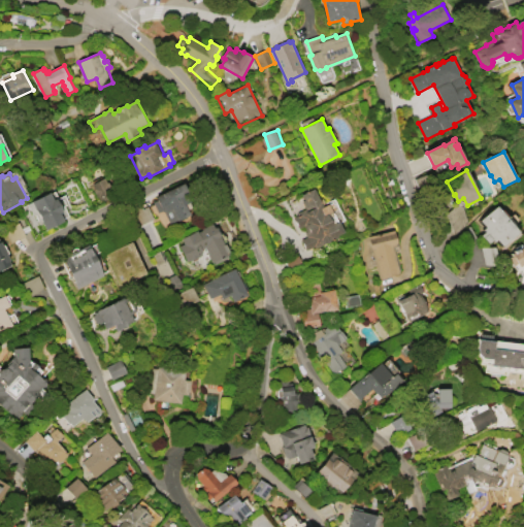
[(102,202),(100,197),(99,197),(95,190),(96,190),(94,184),(106,177),(115,196),(102,202)]
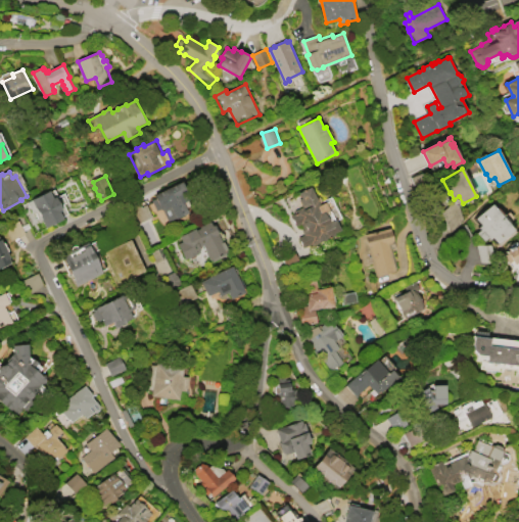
[(155,195),(183,182),(191,199),(184,202),(190,212),(171,223),(163,209),(162,209),(161,208),(158,210),(153,200),(156,198),(155,195)]
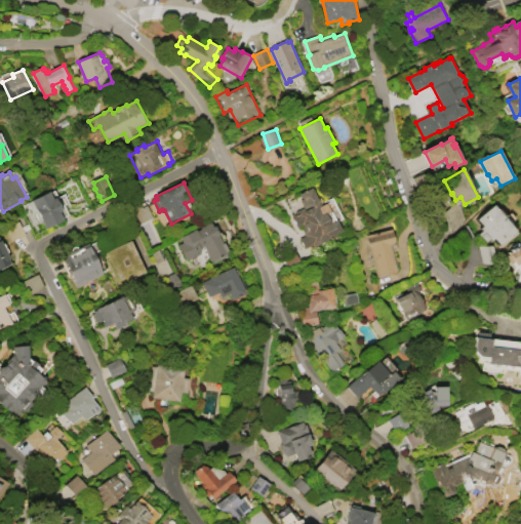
[(343,231),(335,234),(337,236),(316,247),(315,245),(306,249),(301,239),(307,236),(305,232),(308,230),(305,225),(298,227),(293,216),(299,214),(297,211),(306,207),(302,200),(304,199),(302,194),(313,188),(322,206),(327,203),(331,211),(326,213),(331,224),(337,220),(343,231)]
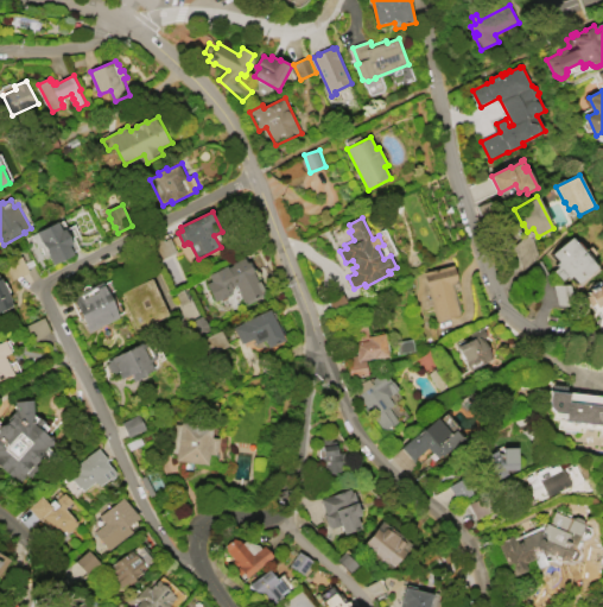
[(55,265),(51,258),(49,259),(43,247),(40,248),(33,235),(38,233),(38,232),(58,221),(63,231),(65,228),(74,244),(71,246),(75,254),(55,265)]
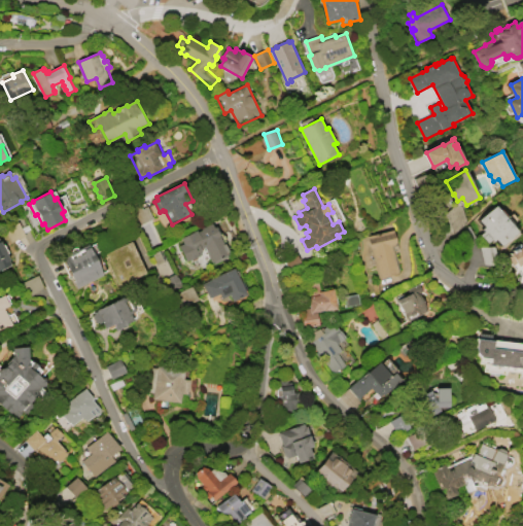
[(155,218),(140,226),(132,210),(142,205),(144,209),(149,206),(155,218)]
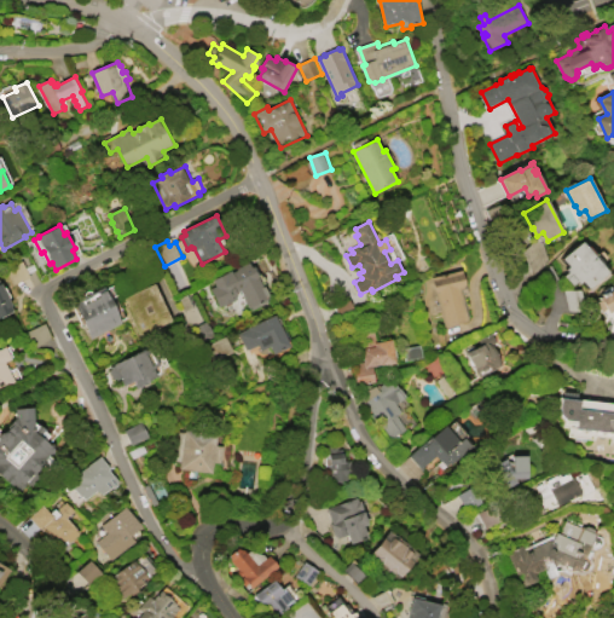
[(583,242),(610,272),(591,289),(585,281),(581,284),(579,281),(574,286),(566,276),(571,272),(568,269),(572,266),(565,259),(583,242)]
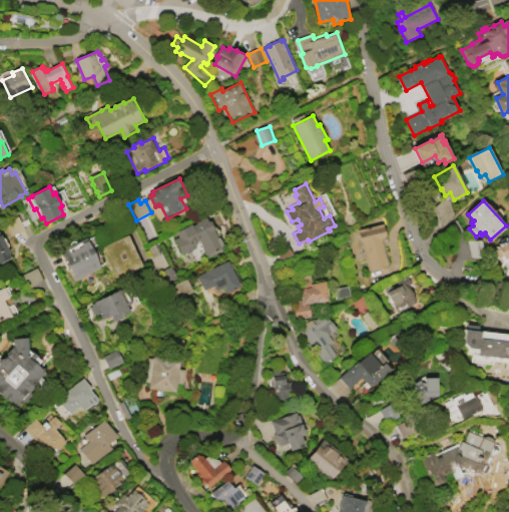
[(184,254),(176,238),(180,236),(178,231),(193,224),(193,225),(198,223),(197,222),(207,217),(209,221),(210,220),(210,221),(212,220),(216,228),(214,229),(218,237),(220,237),(224,244),(222,245),(223,247),(222,248),(223,250),(210,257),(209,254),(208,256),(202,244),(200,241),(197,242),(198,244),(197,245),(198,247),(184,254)]
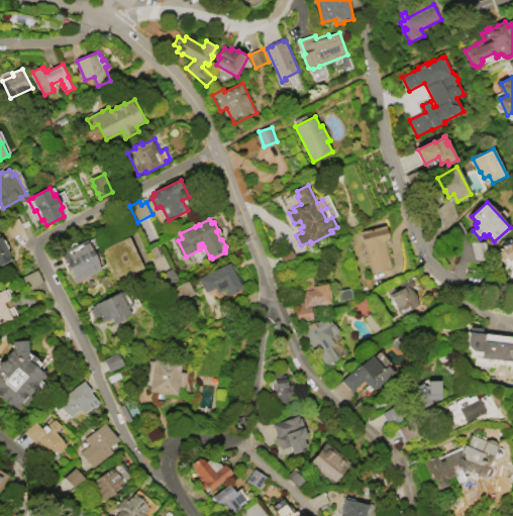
[(13,237),(26,231),(20,220),(8,227),(13,237)]
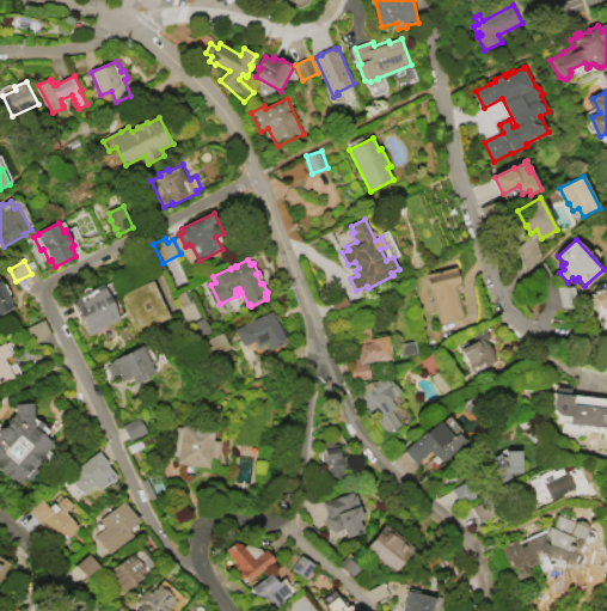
[(441,323),(429,275),(458,268),(464,293),(460,293),(465,312),(464,313),(465,317),(441,323)]
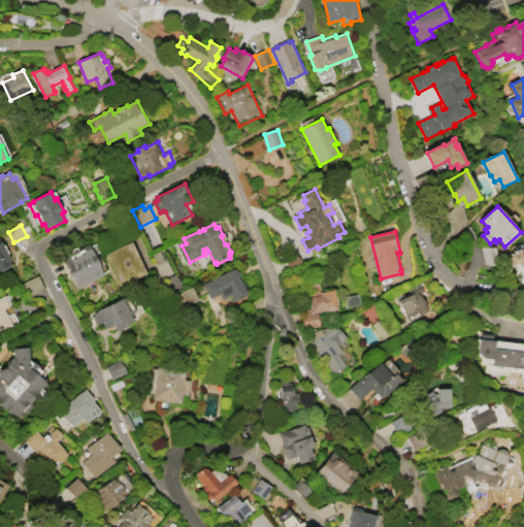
[(0,239),(3,245),(5,244),(5,245),(9,252),(9,253),(8,254),(13,265),(0,271),(0,239)]
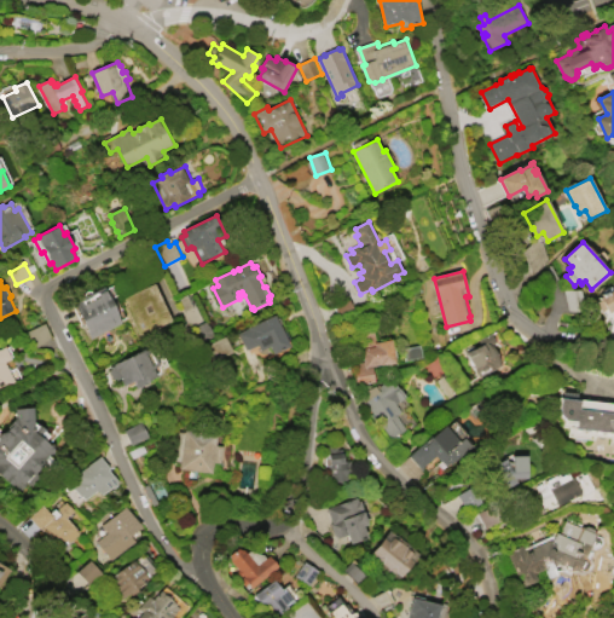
[(143,336),(128,306),(131,305),(127,299),(156,284),(174,321),(143,336)]
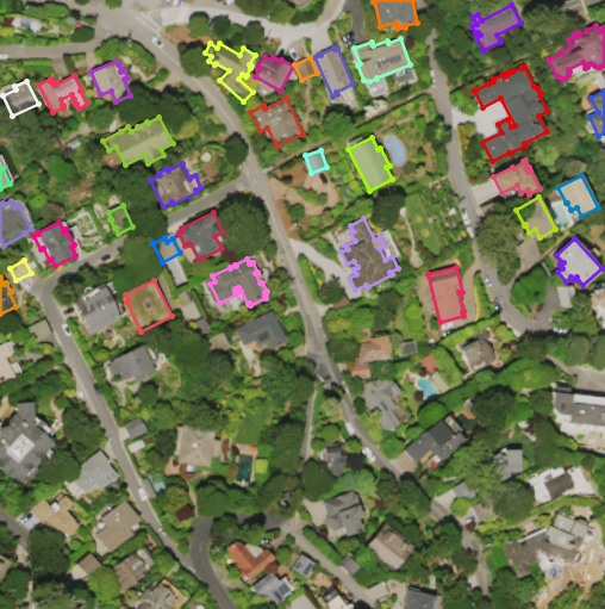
[(91,335),(72,299),(104,283),(122,318),(91,335)]
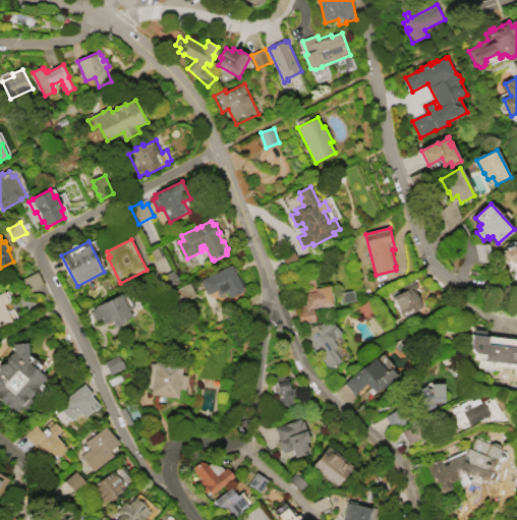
[(516,262),(514,264),(512,260),(508,263),(504,254),(508,252),(506,250),(516,244),(516,262)]
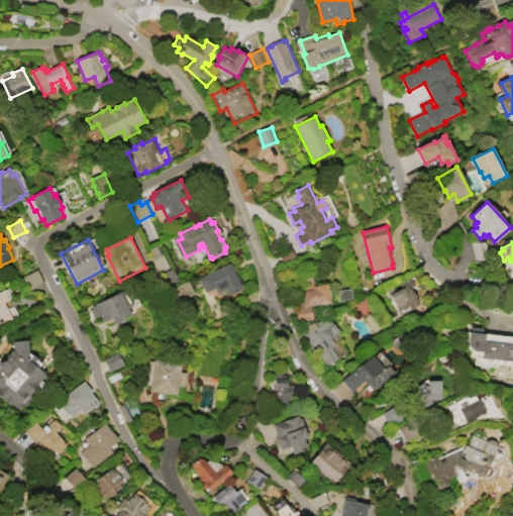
[(242,289),(228,296),(225,290),(218,293),(216,289),(207,293),(200,279),(208,275),(207,274),(229,263),(242,289)]
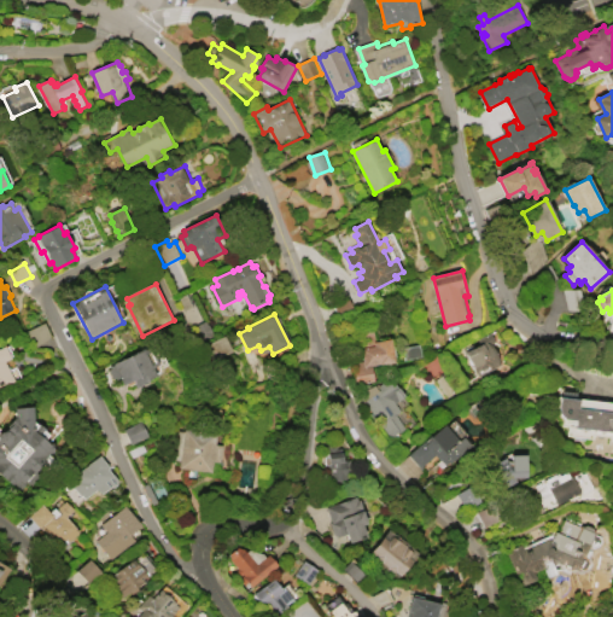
[(361,330),(378,327),(380,342),(392,339),(396,364),(379,366),(379,365),(373,366),(375,382),(357,385),(354,364),(365,361),(362,349),(365,349),(361,330)]
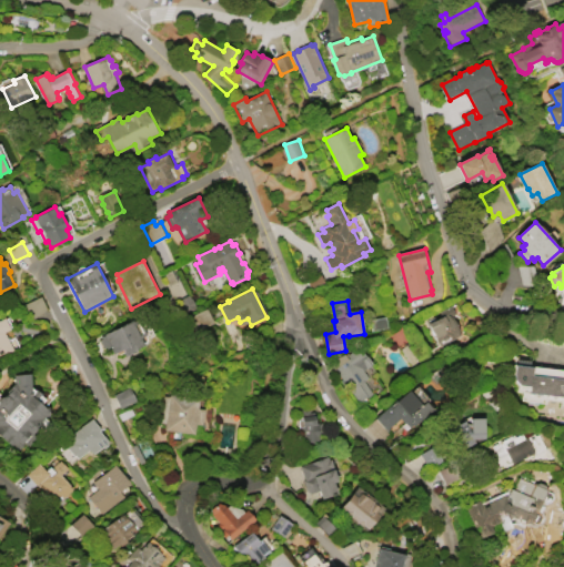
[(430,324),(446,315),(444,311),(453,306),(459,315),(454,317),(464,335),(442,347),(430,324)]
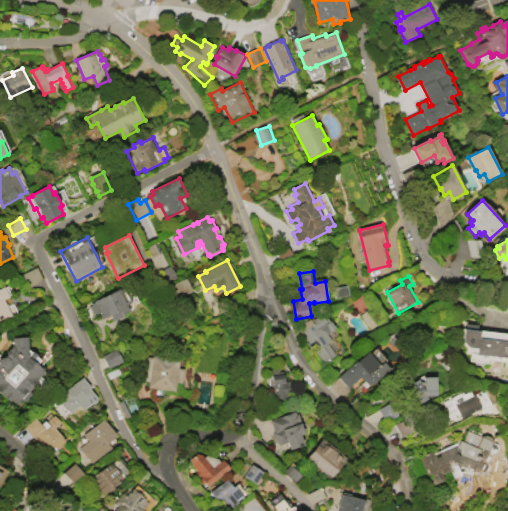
[(0,289),(6,287),(11,297),(6,299),(14,316),(0,323),(0,289)]
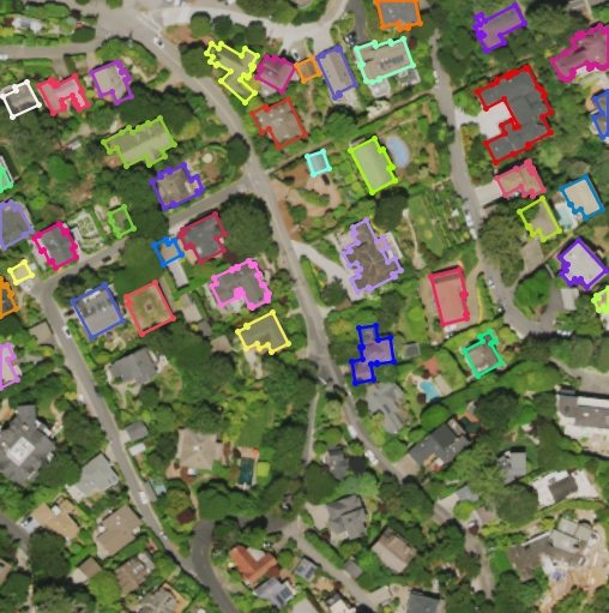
[(144,347),(144,348),(151,344),(160,362),(154,366),(155,367),(154,368),(155,372),(156,371),(158,374),(137,385),(133,378),(124,383),(121,376),(118,377),(116,376),(114,377),(109,368),(112,366),(110,365),(114,362),(114,361),(144,347)]
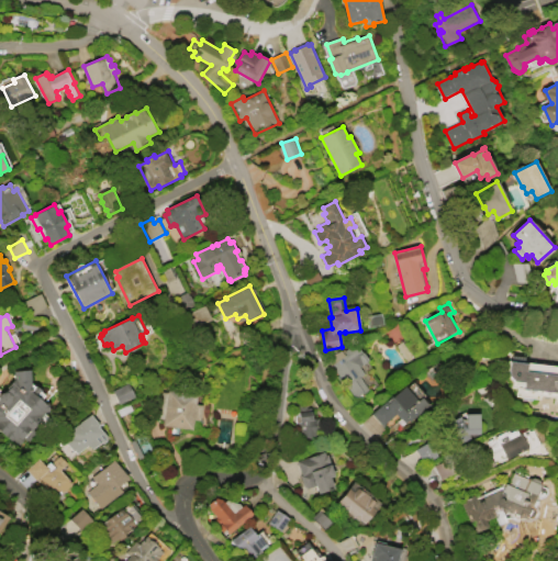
[(357,344),(364,352),(365,352),(370,360),(361,367),(366,374),(363,378),(371,390),(366,393),(366,394),(359,400),(334,365),(332,367),(326,359),(342,350),(343,351),(346,349),(347,350),(357,344)]
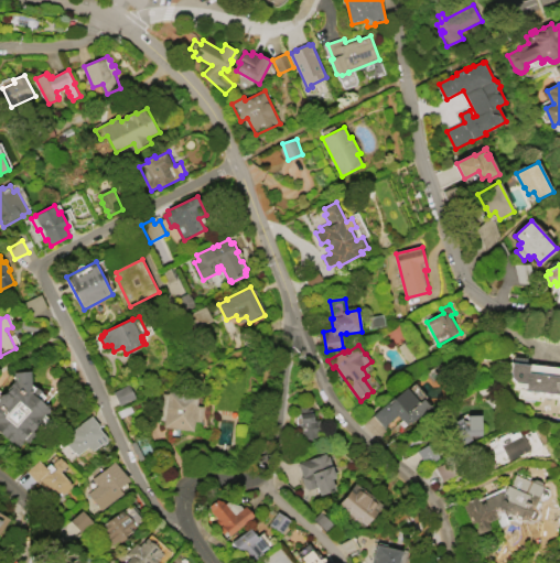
[(517,382),(515,382),(513,381),(512,379),(512,378),(512,376),(512,372),(513,363),(515,363),(516,357),(528,358),(528,365),(529,365),(529,364),(559,368),(559,402),(559,399),(544,397),(544,401),(520,398),(521,390),(516,389),(517,382)]
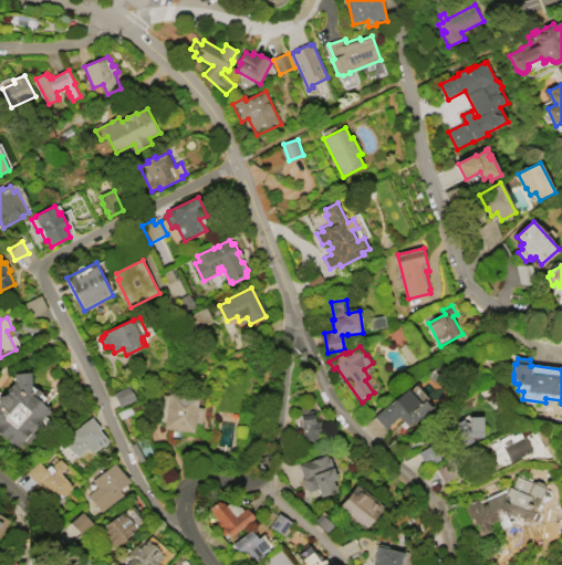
[(59,408),(22,375),(18,380),(19,382),(0,403),(0,432),(20,450),(59,408)]
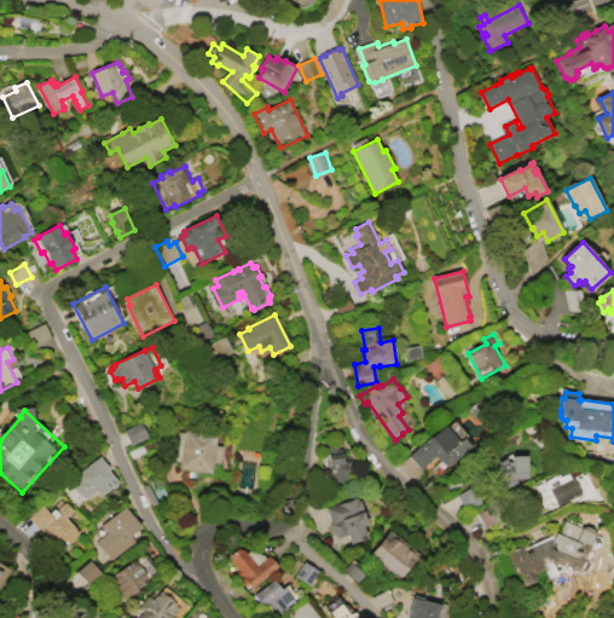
[(150,438),(133,446),(126,431),(143,422),(150,438)]
